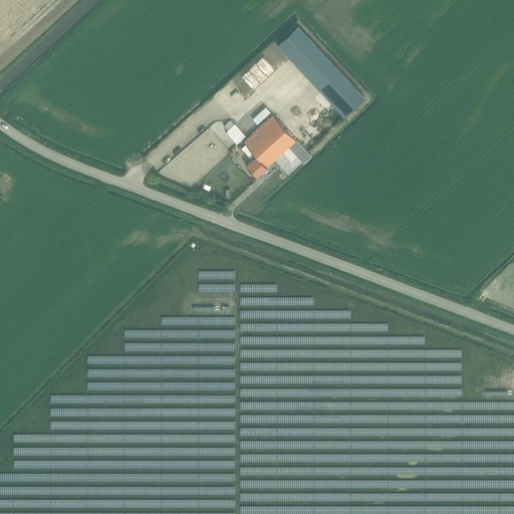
[(275,43),(230,84),(244,100),(290,57),(344,116),(365,97),(297,25),(277,44),(275,43)]
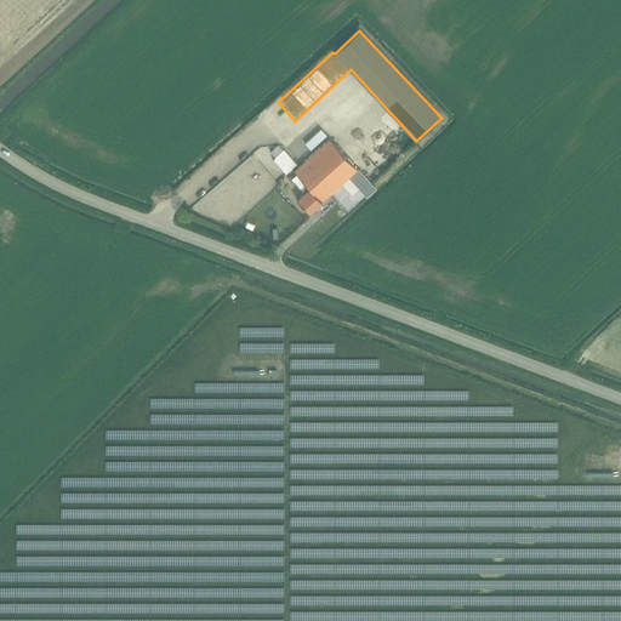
[(307,214),(357,170),(329,138),(294,171),(309,189),(296,201),(307,214)]
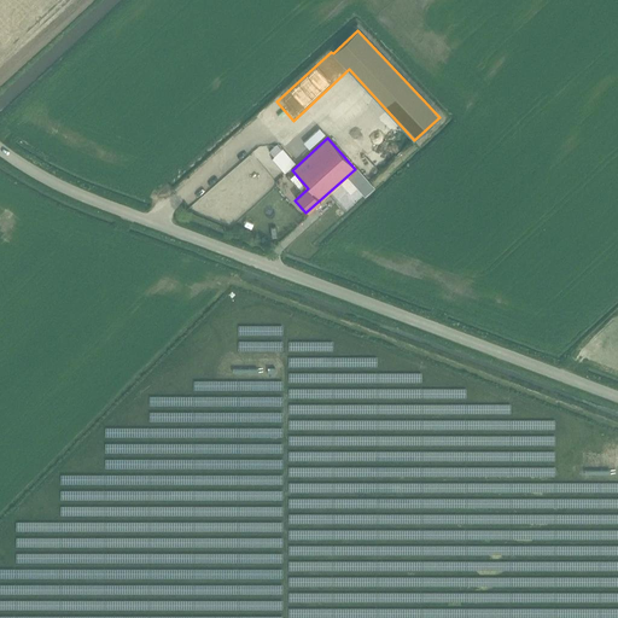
[(272,159),(285,174),(296,164),(283,150),(272,159)]
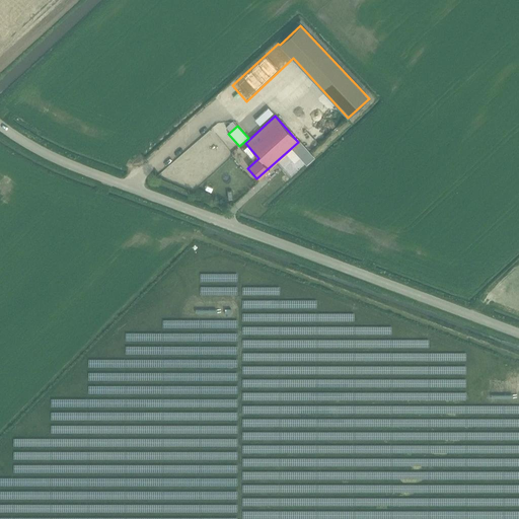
[(305,164),(313,158),(308,152),(300,159),(305,164)]
